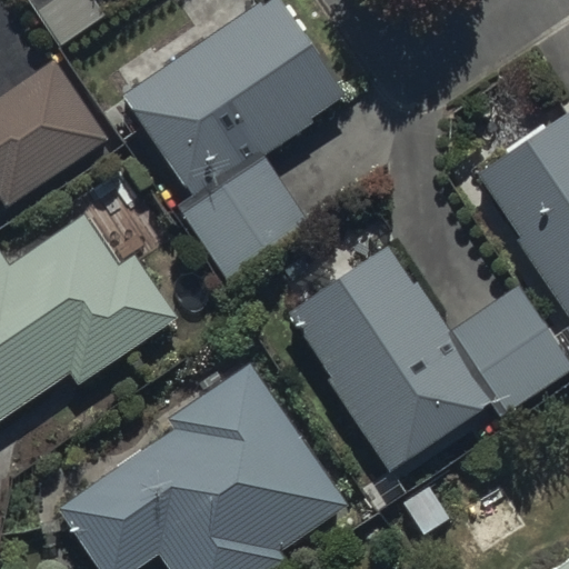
[(26,0),(61,51),(107,21),(95,3),(98,0),(26,0)]
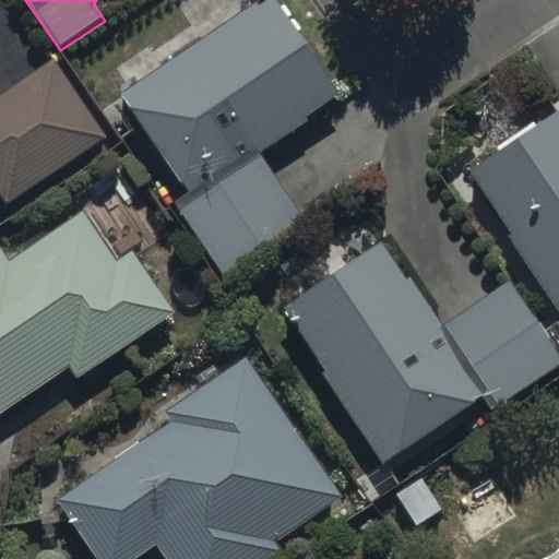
[(278,0),(266,0),(123,95),(191,199),(177,209),(222,276),(307,219),(262,152),(343,98),(278,0)]
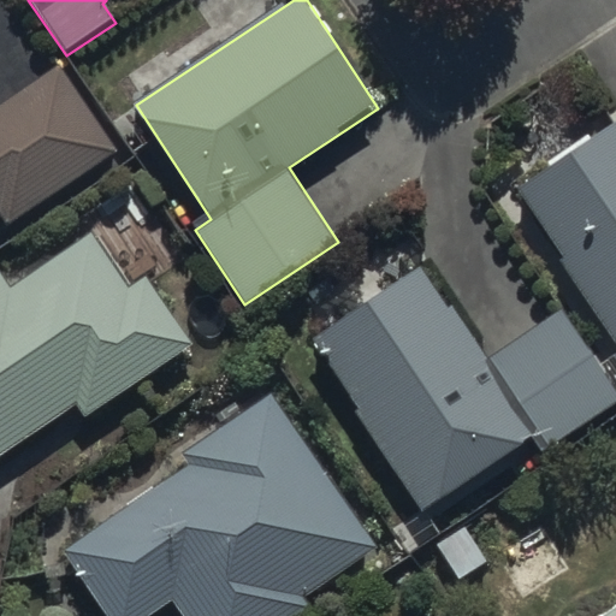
[(0,221),(5,230),(119,153),(60,65),(0,105),(0,221)]
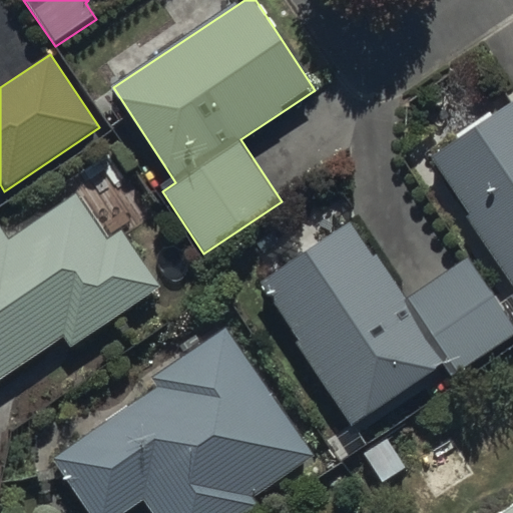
[(512,100),(431,155),(512,276),(512,100)]
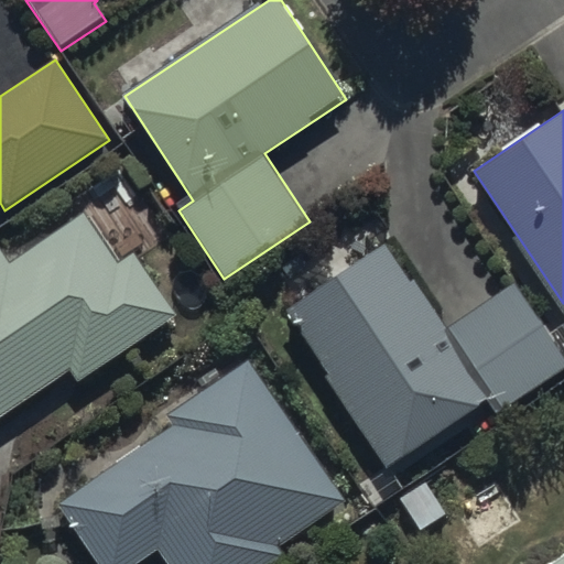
[(0,420),(69,373),(76,383),(179,315),(104,203),(13,263),(2,247),(0,248),(0,420)]
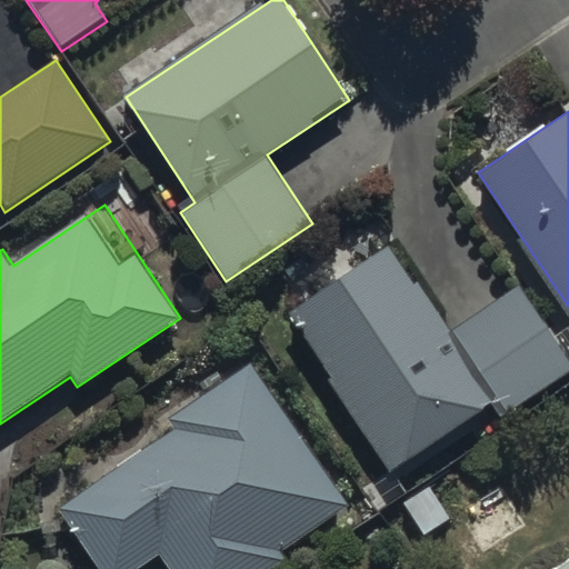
[(328,376),(391,472),(493,403),(503,419),(568,373),(568,361),(519,288),(452,332),(418,282),(413,286),(388,247),(289,313),(330,373),(328,376)]
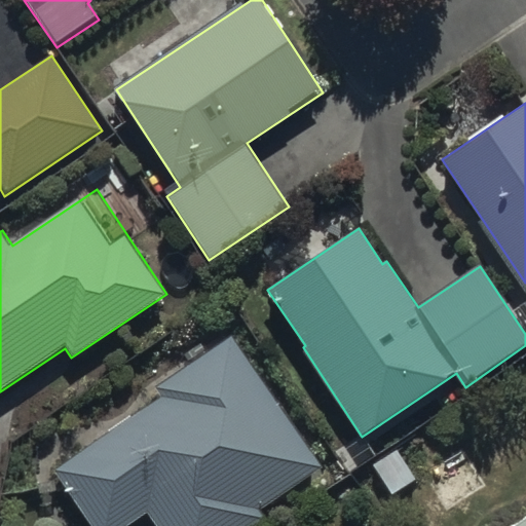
[(163,399),(55,468),(92,525),(126,525),(149,512),(157,525),(259,525),(267,521),(260,509),(321,470),(233,335),(154,385),(163,399)]
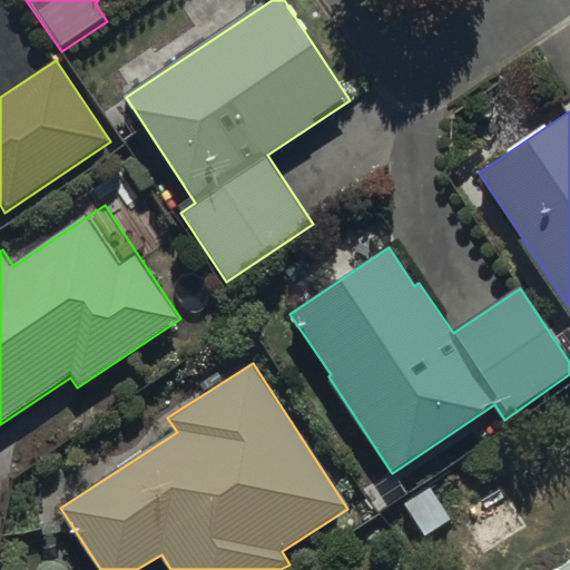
All buildings are outlined.
